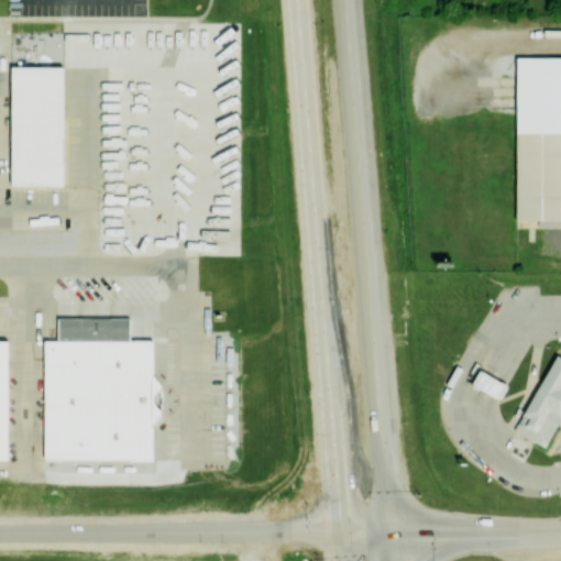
[(560,228),(539,228),(539,221),(517,221),(517,58),(560,58),(560,228)]
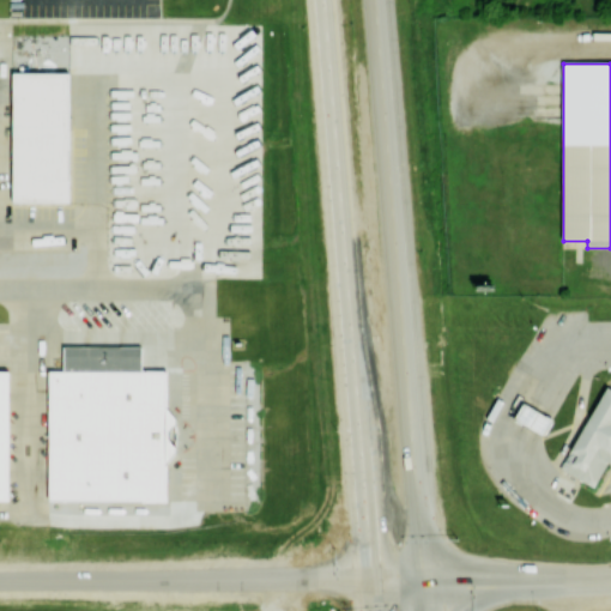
[(12,204),(71,204),(72,74),(12,74),(12,204)]
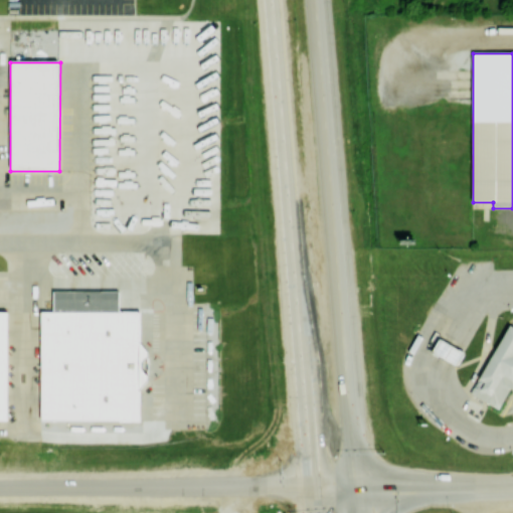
[(142,422),(145,312),(120,312),(121,293),(53,292),(53,316),(41,316),(41,322),(57,323),(57,327),(68,328),(67,340),(61,339),(61,345),(54,345),(54,355),(71,355),(71,362),(81,362),(80,420),(142,422)]
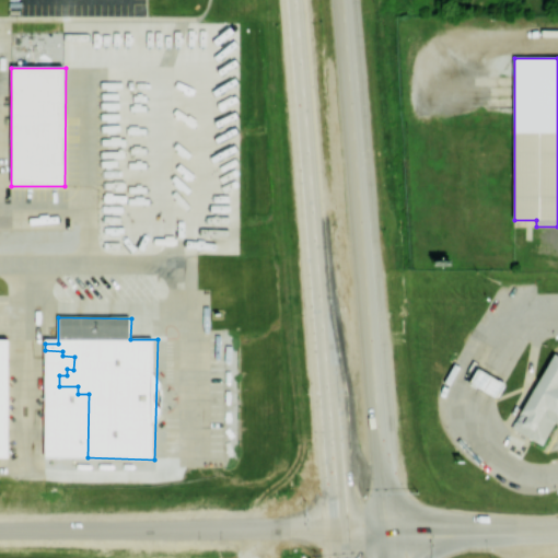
[(557,423),(556,422),(543,445),(512,428),(555,353),(557,355),(557,423)]
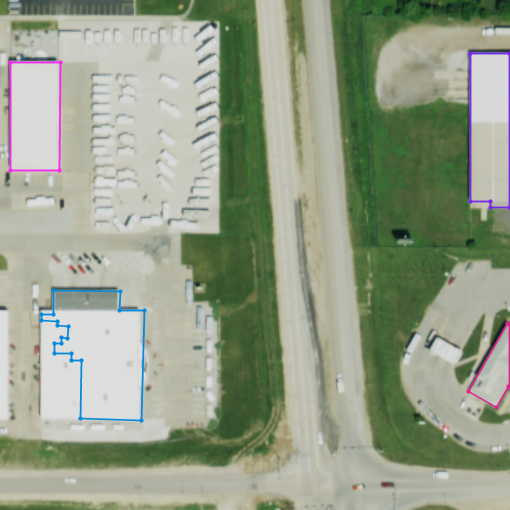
[(463,352),(456,366),(429,350),(437,336),(463,352)]
